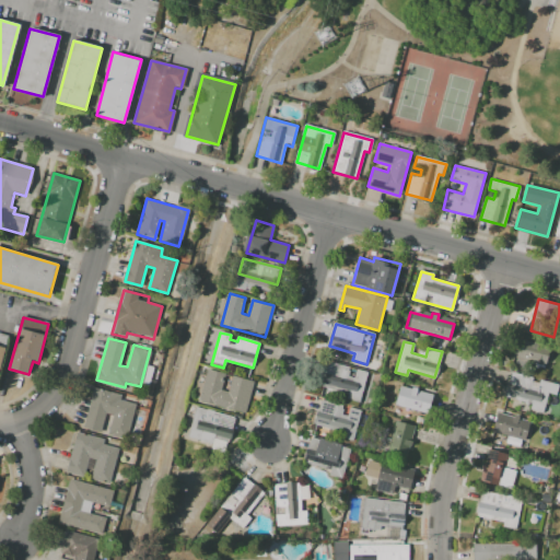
[(515,346),(548,354),(545,364),(513,356),(515,346)]
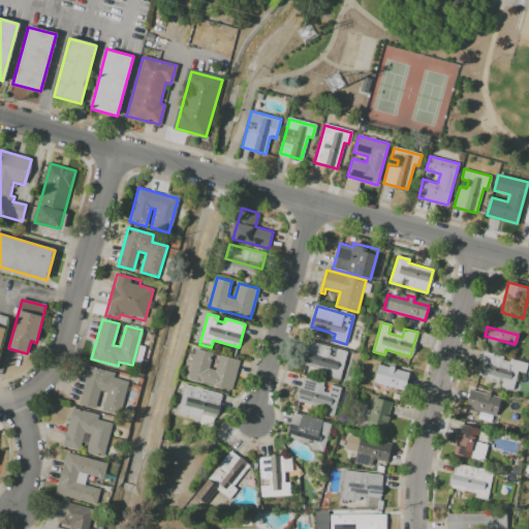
[(303,369),(310,341),(347,350),(339,379),(303,369)]
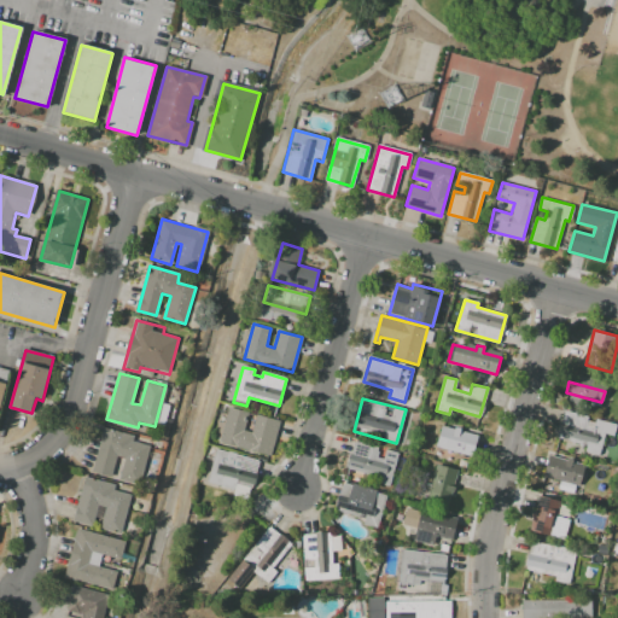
[(229,408),(278,421),(268,458),(220,444),(229,408)]
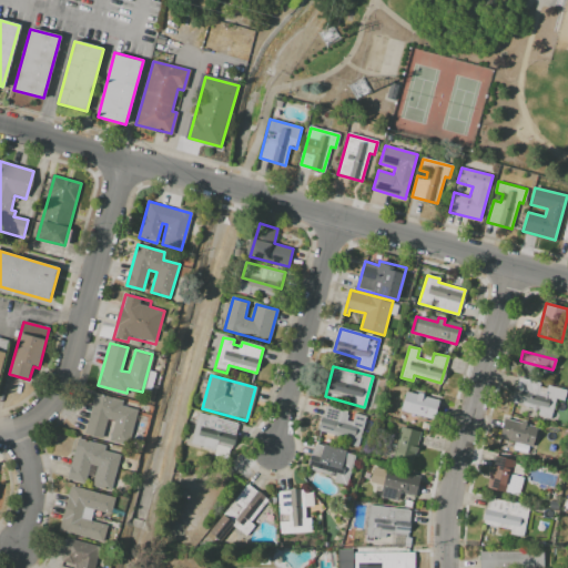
[(553,418),(507,406),(515,375),(561,388),(553,418)]
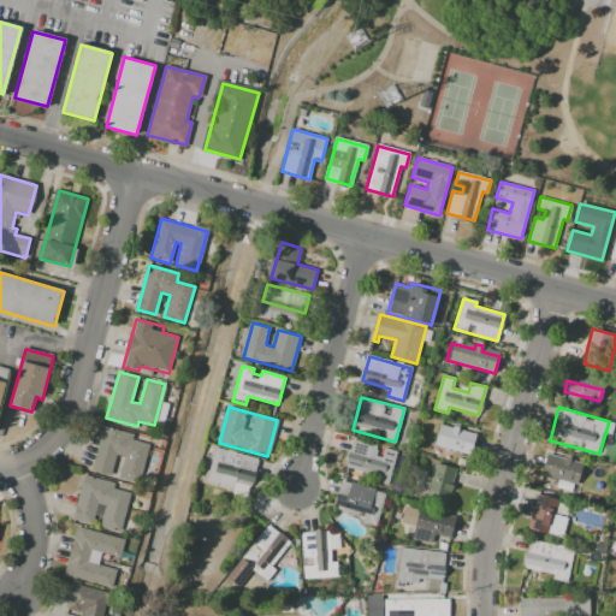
[(137,481),(118,475),(123,456),(117,455),(111,474),(92,468),(102,425),(134,433),(132,439),(148,444),(137,481)]
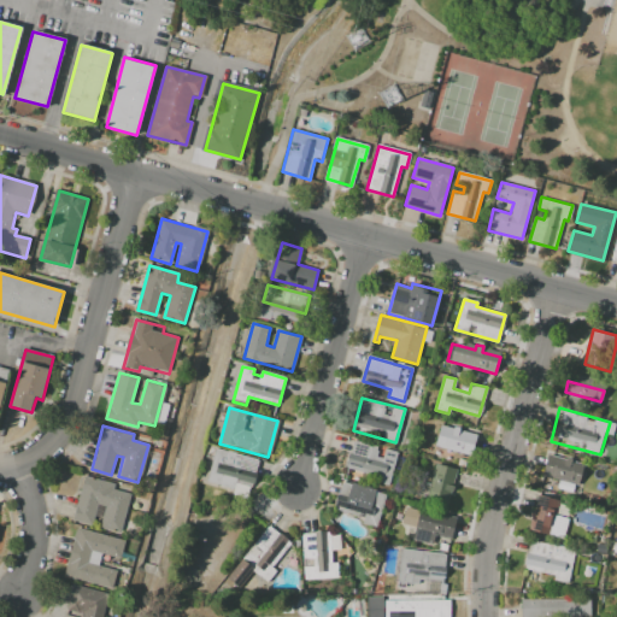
[(442,425),(477,435),(471,457),(436,447),(442,425)]
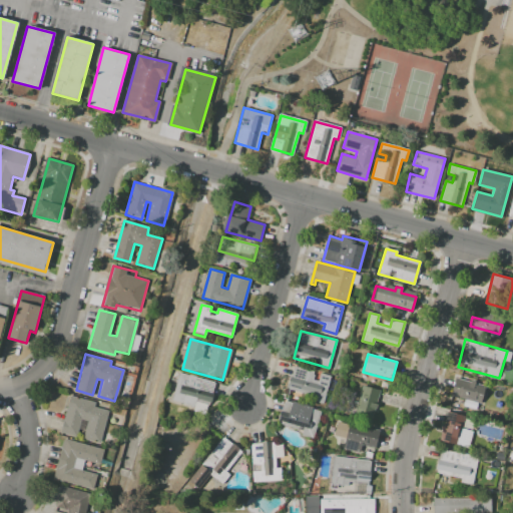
[(322,403),(315,401),(316,395),(290,388),(296,366),(315,371),(313,381),(318,383),(321,373),(330,376),(322,403)]
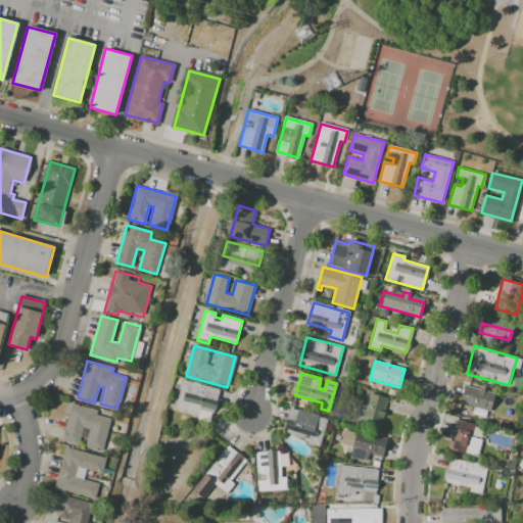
[(220,389),(210,422),(197,419),(199,415),(176,408),(183,379),(220,389)]
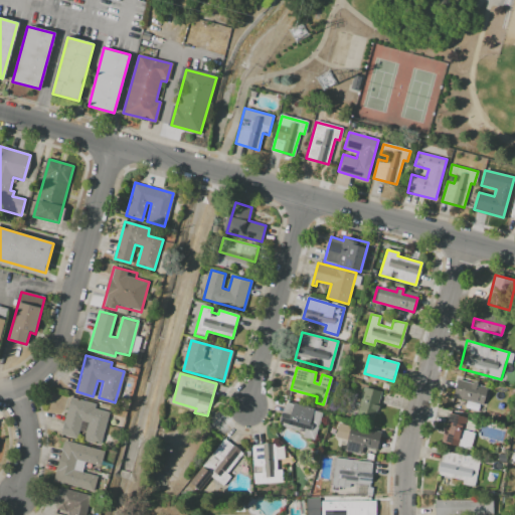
[(479,410),(465,406),(466,401),(453,397),(458,378),(485,386),(479,410)]
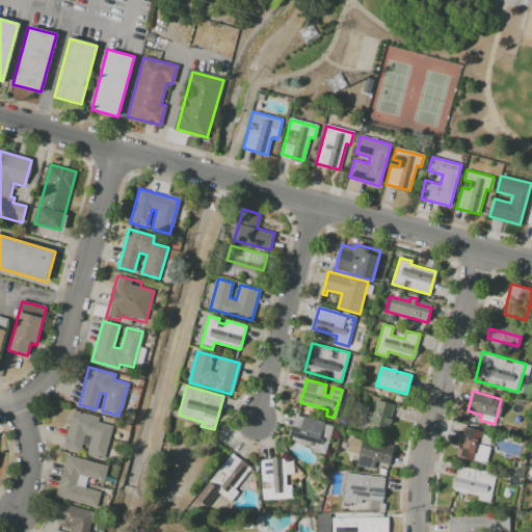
[(376,400),(395,405),(387,434),(368,430),(376,400)]
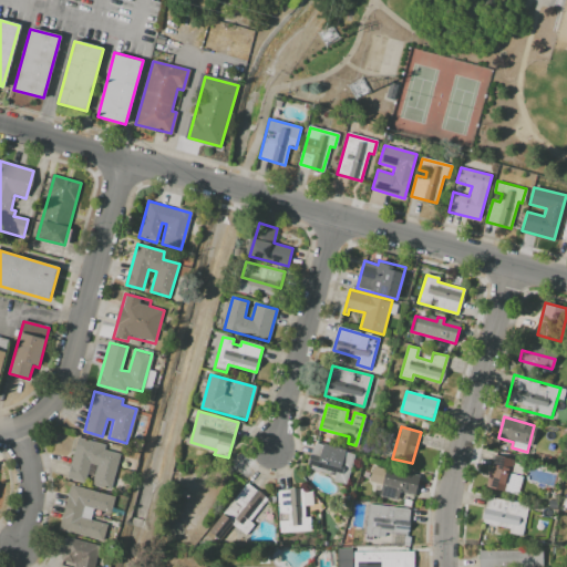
[(66,475),(78,435),(105,443),(104,449),(121,453),(111,487),(92,483),(93,476),(85,474),(83,481),(66,475)]
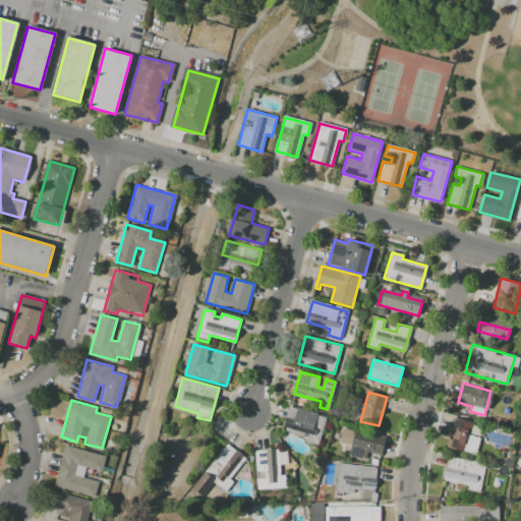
[(283,427),(289,407),(326,417),(317,446),(306,443),(308,435),(283,427)]
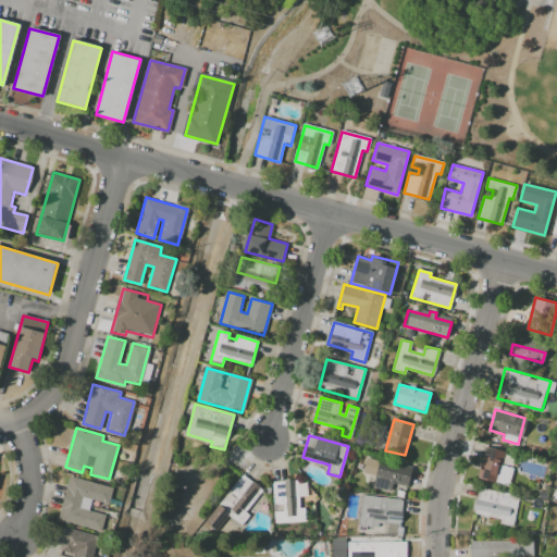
[(486,446),(503,452),(494,483),(483,480),(485,470),(480,469),(486,446)]
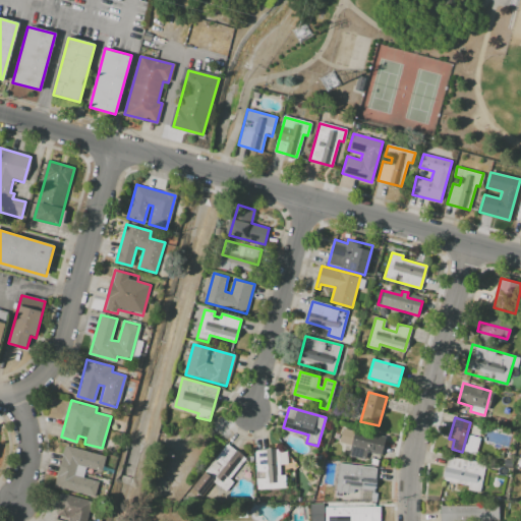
[(386,438),(382,453),(367,449),(364,459),(349,455),(351,445),(339,442),(343,426),(386,438)]
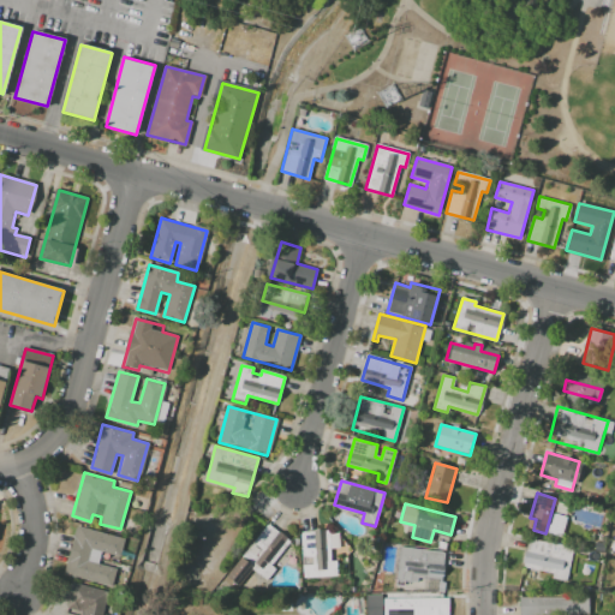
[(111,590),(61,577),(76,524),(125,537),(119,557),(100,551),(96,562),(117,568),(111,590)]
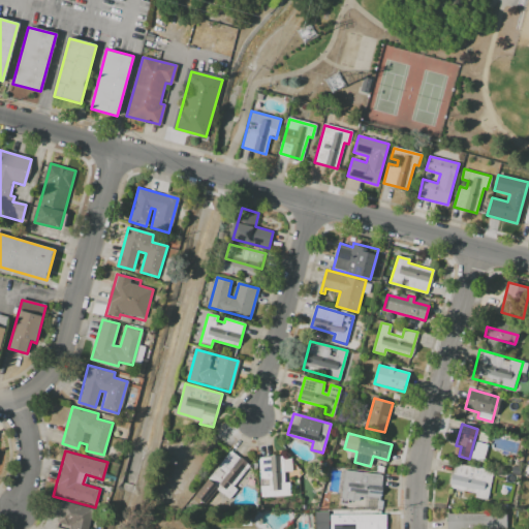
[(249,466),(232,487),(237,490),(228,499),(217,490),(205,504),(193,494),(230,450),(249,466)]
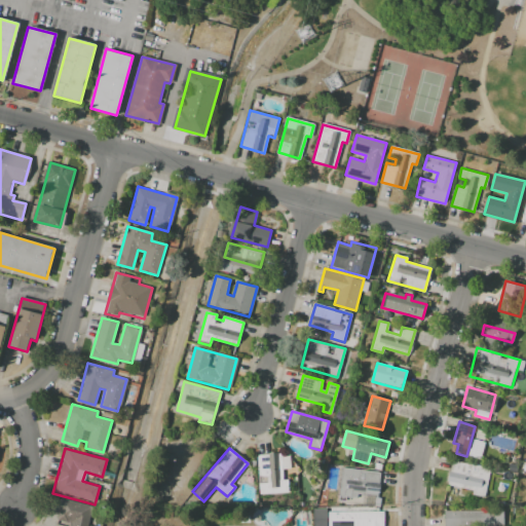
[(279,454),(282,481),(287,481),(288,492),(261,493),(259,455),(279,454)]
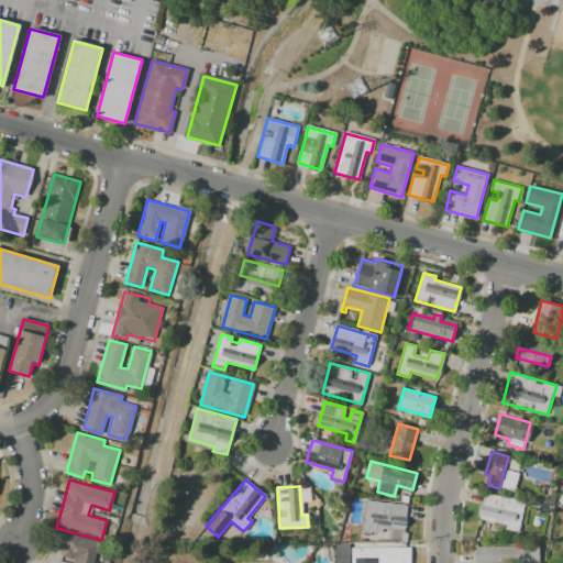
[(526,503),(520,529),(478,520),(484,494),(526,503)]
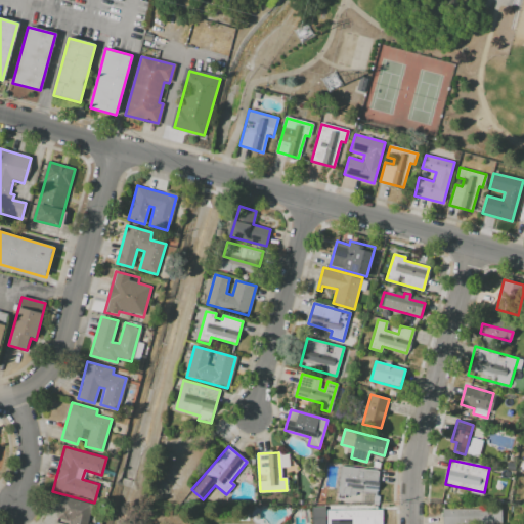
[(350,504),(350,496),(353,496),(353,494),(338,493),(342,466),(379,470),(376,496),(379,496),(379,504),(350,504)]
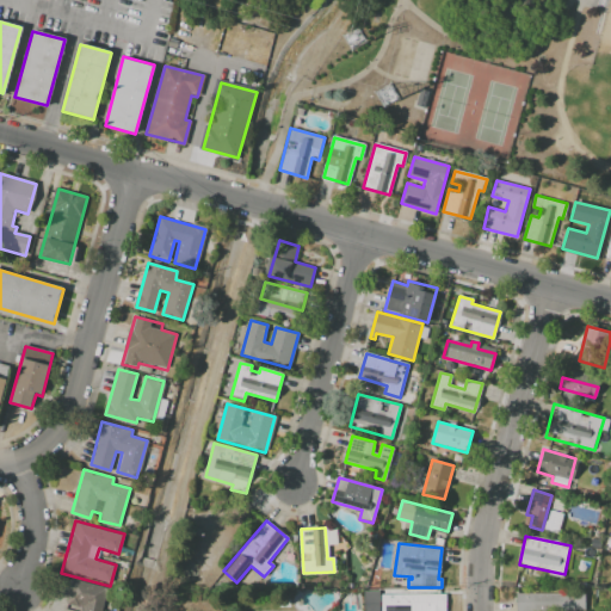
[(72,580),(106,590),(100,610),(78,610),(80,606),(66,603),(72,580)]
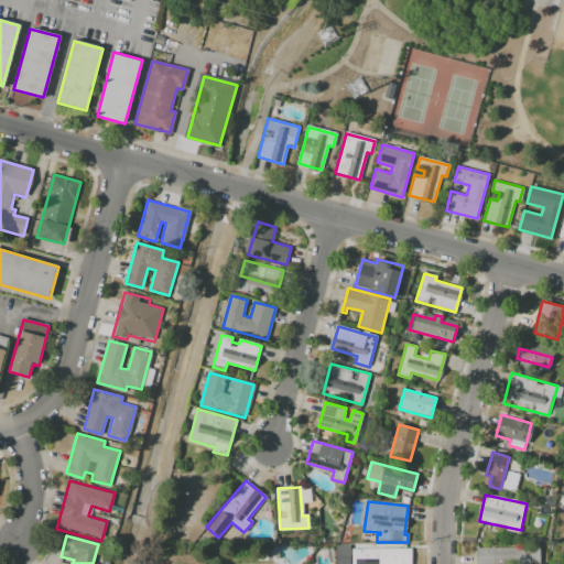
[(349,563),(336,563),(336,545),(349,545),(349,563)]
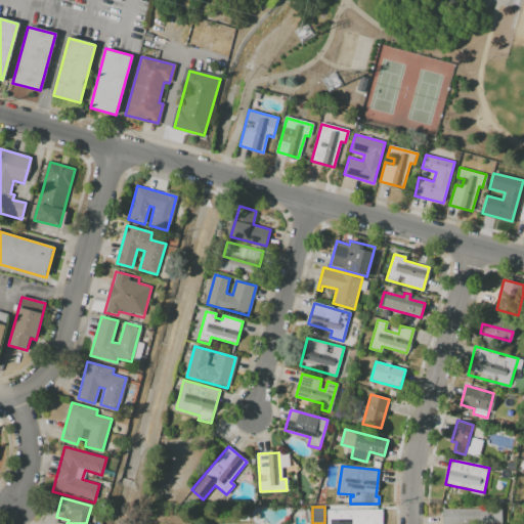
[(443,523),(443,509),(500,509),(500,523),(443,523)]
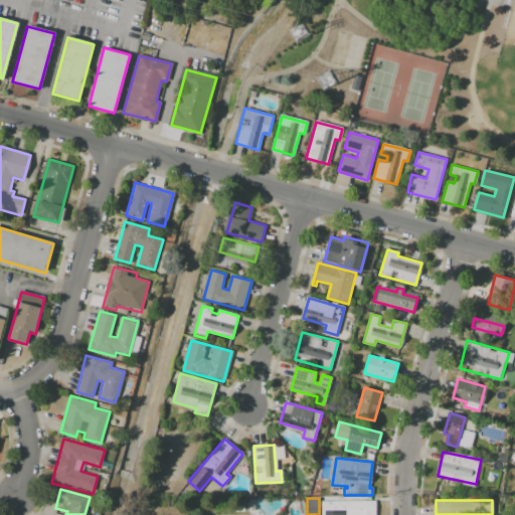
[(322,514),(322,501),(363,501),(363,514),(322,514)]
